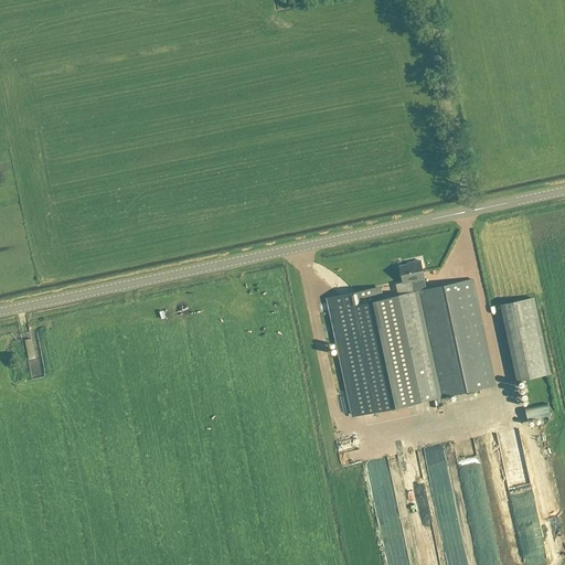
[(308,266),(315,265),(309,248),(302,251),(308,266)]
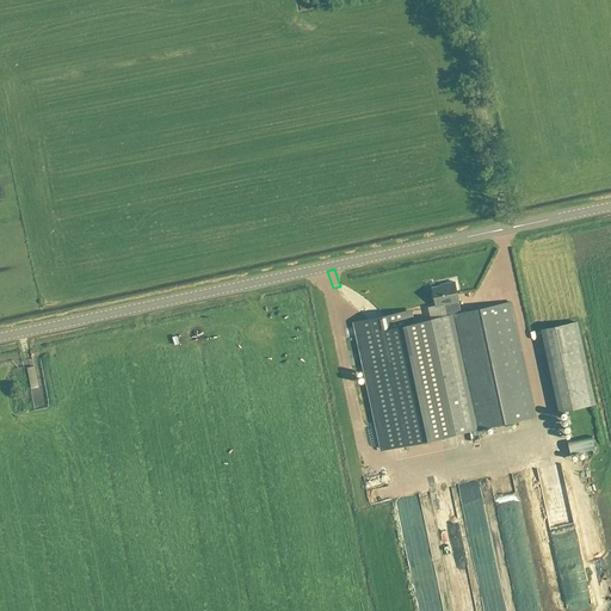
[(443,306),(445,318),(411,325),(408,313),(357,323),(384,450),(536,418),(511,303),(461,314),(454,283),(446,284),(446,287),(431,289),(436,307),(443,306)]
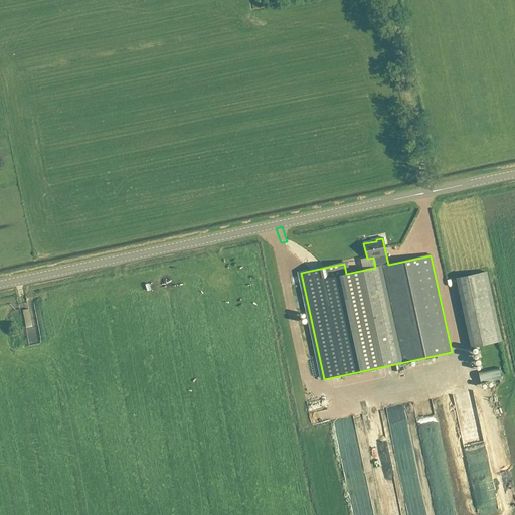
[(486,272),(456,279),(471,348),(501,342),(486,272)]
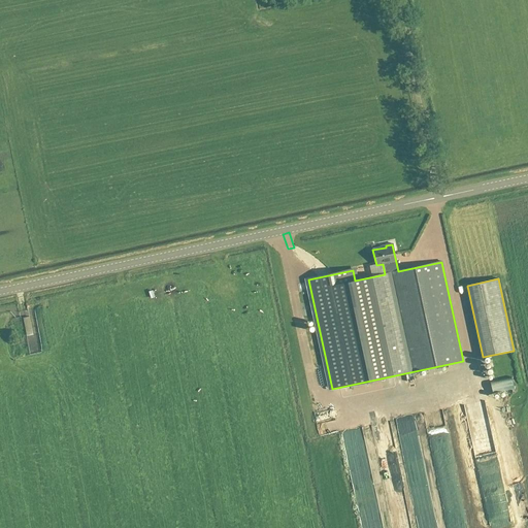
[(321,378),(327,377),(325,366),(319,367),(321,378)]
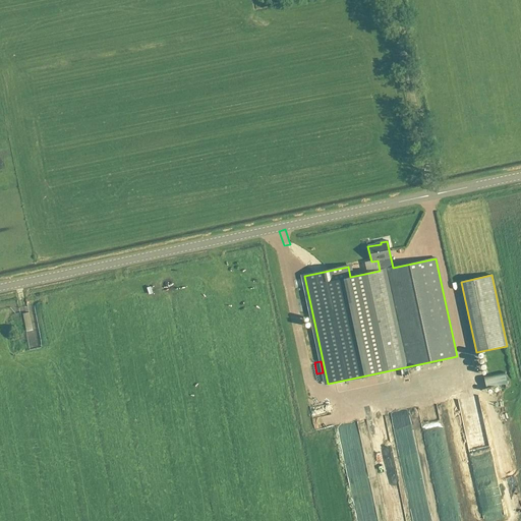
[(497,377),(501,388),(510,384),(506,373),(497,377)]
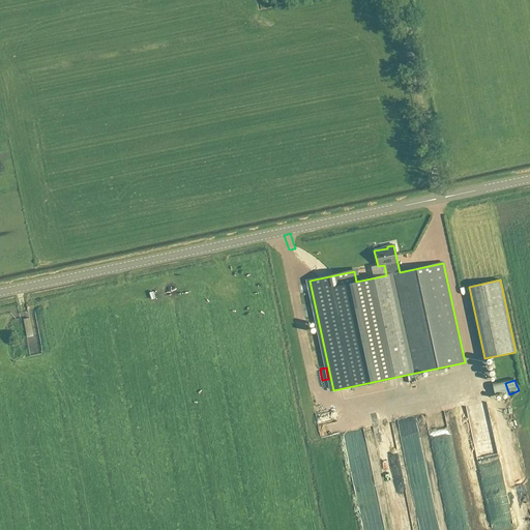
[(503,386),(494,392),(498,399),(507,392),(503,386)]
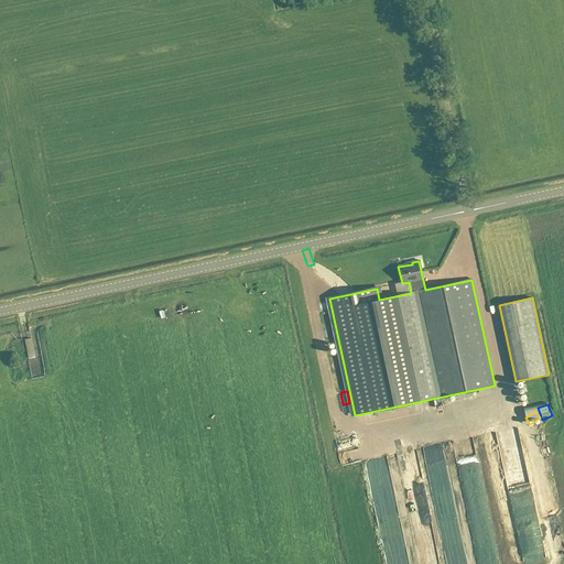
[(440,507),(444,527),(462,523),(454,487),(448,489),(452,505),(440,507)]
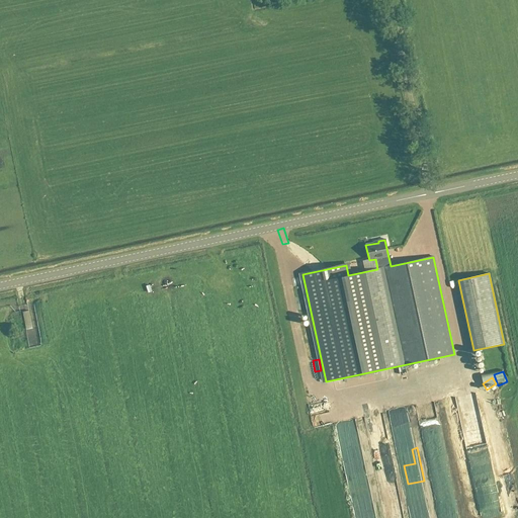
[(508,495),(515,487),(510,483),(503,490),(508,495)]
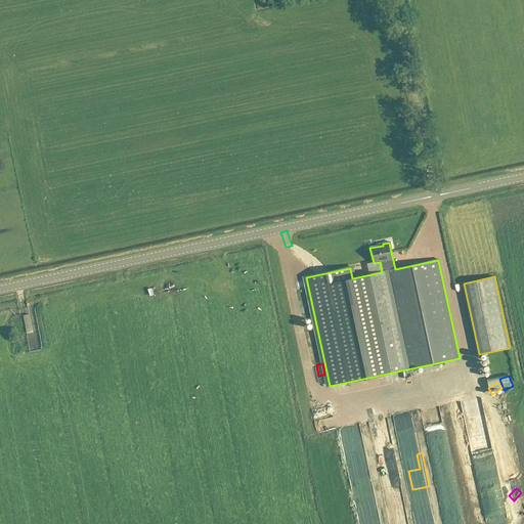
[(408,523),(404,504),(389,508),(392,523),(408,523)]
